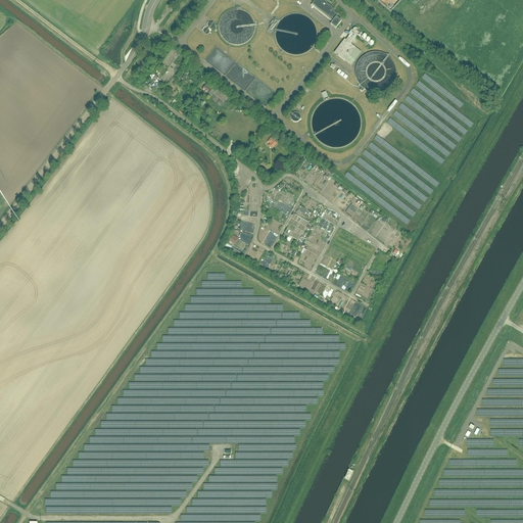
[(315,0),(313,3),(320,8),(319,10),(333,21),(330,25),(335,29),(341,21),(336,17),(338,15),(333,11),(334,10),(326,3),(327,2),(324,0),(315,0)]
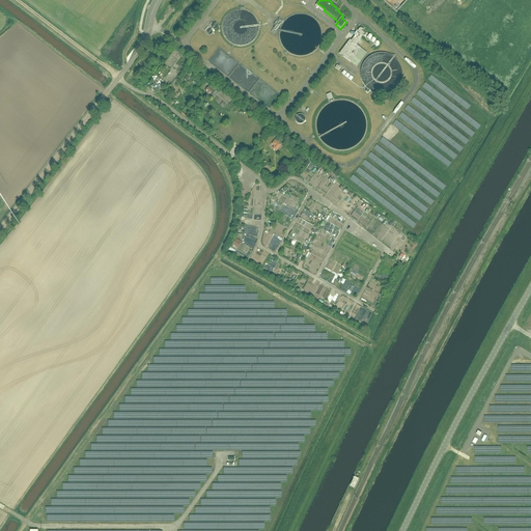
[(362,36),(357,33),(351,42),(350,40),(339,54),(356,67),(360,62),(354,57),(360,49),(354,45),(358,39),(359,40),(362,36)]
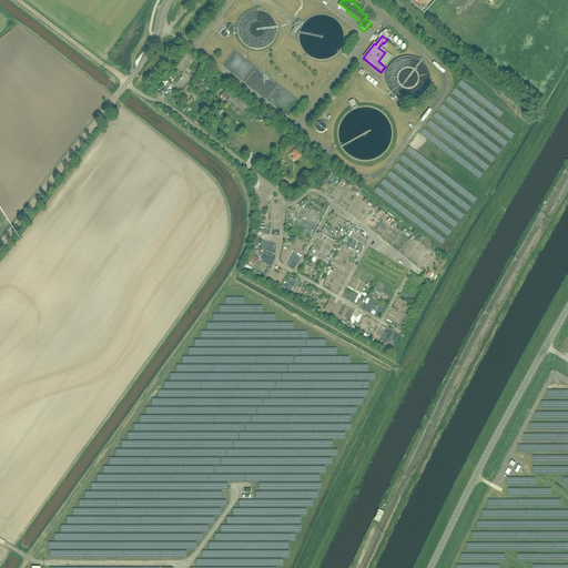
[(408,48),(404,44),(401,40),(399,40),(396,38),(394,41),(405,51),(408,48)]
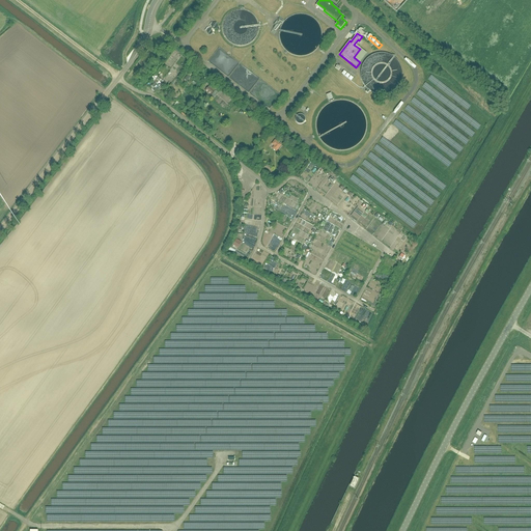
[(336,74),(330,81),(333,83),(336,80),(339,76),(336,74)]
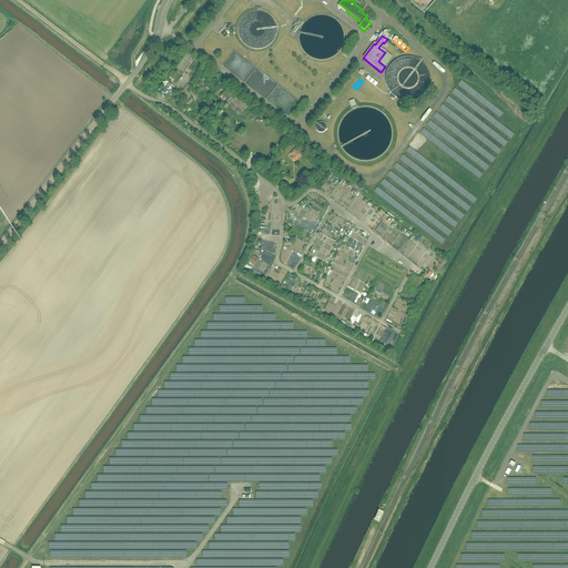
[(221,98),(226,102),(230,99),(225,93),(221,98)]
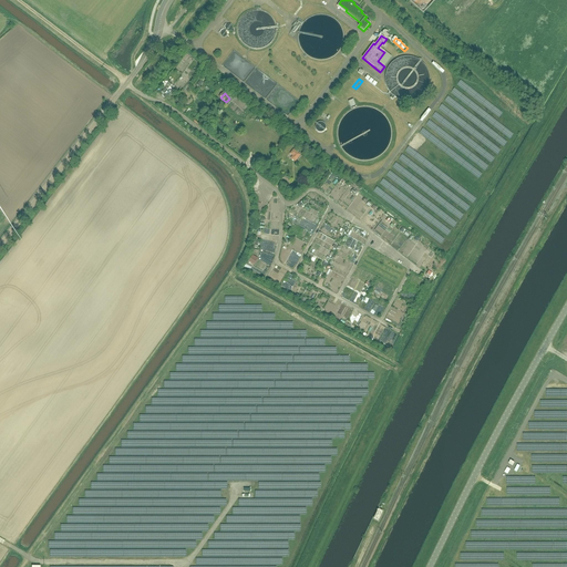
[(291,160),(296,163),(302,156),(296,150),(291,154),(294,157),(291,160)]
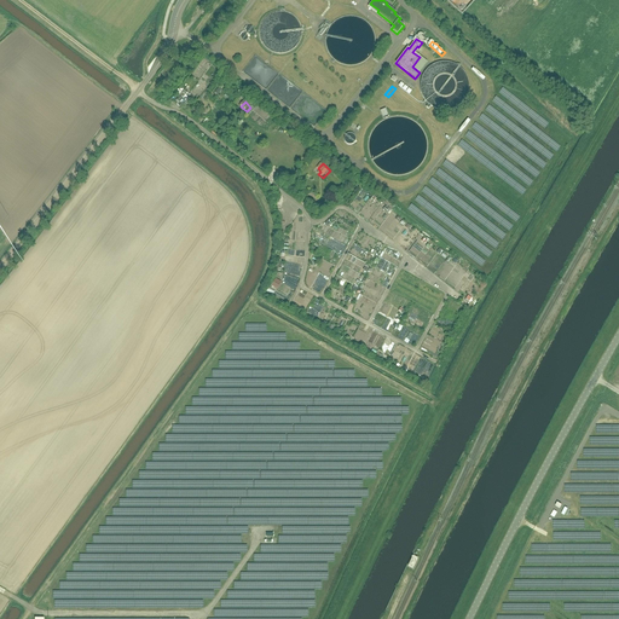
[(271,288),(277,291),(282,283),(275,279),(271,288)]
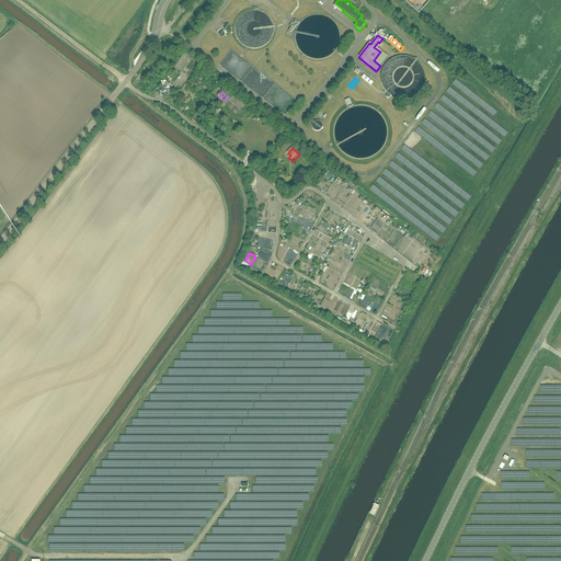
[(374,504),(369,514),(374,516),(378,506),(374,504)]
